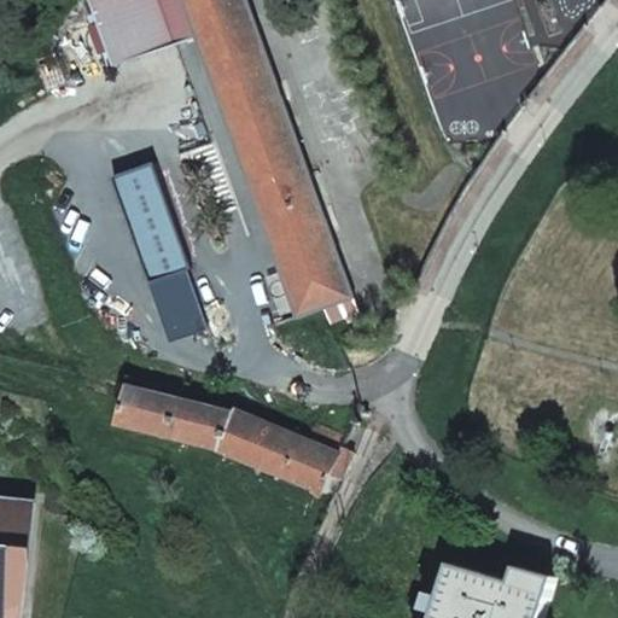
[(92,0),(115,66),(169,47),(152,0),(92,0)]
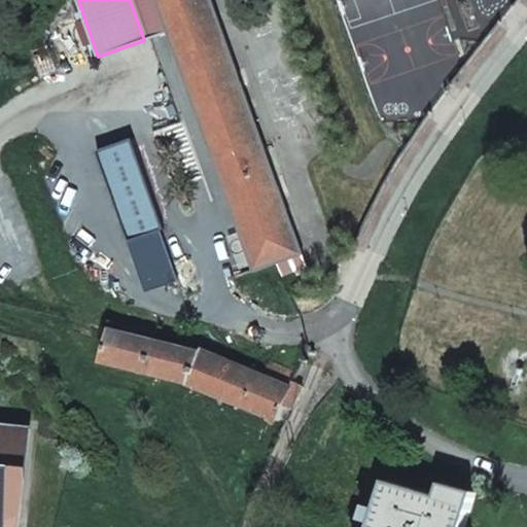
[(301,253),(210,0),(130,0),(144,40),(170,31),(255,270),(301,253)]
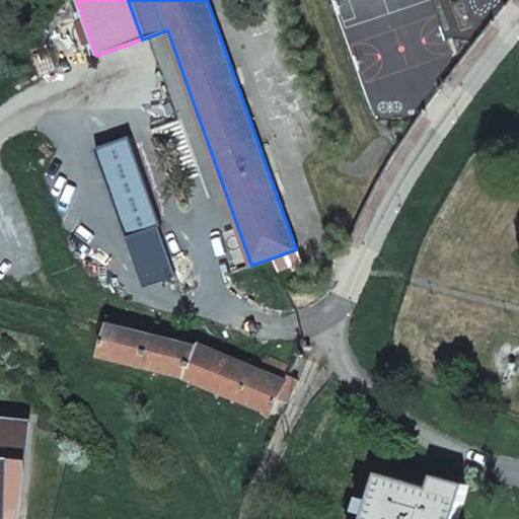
[(130,137),(95,149),(128,238),(162,226),(130,137)]
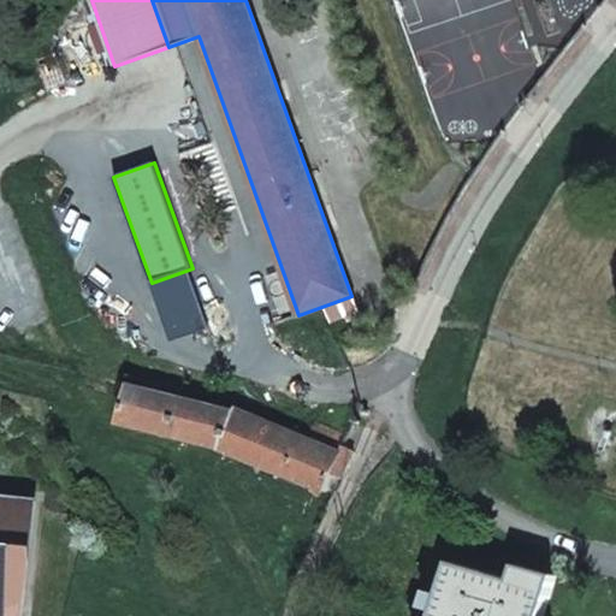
[(350,450),(343,448),(348,437),(315,422),(307,439),(235,409),(214,404),(131,384),(80,372),(76,389),(124,401),(118,422),(218,449),(325,491),(332,472),(341,474),(350,450)]
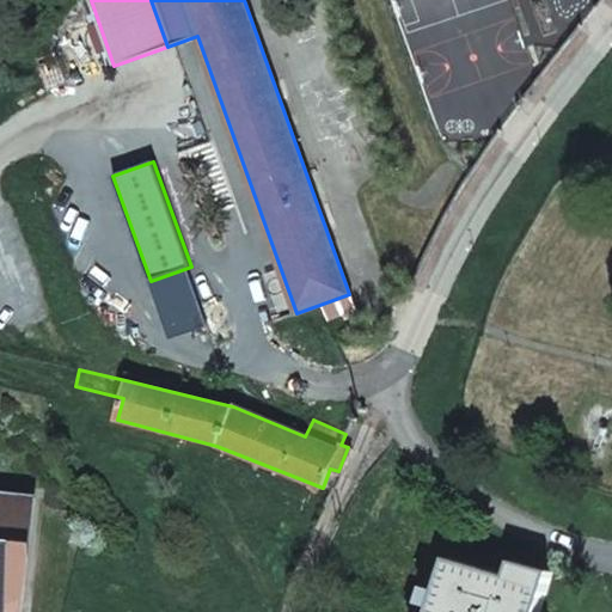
[(0,611),(18,611),(31,497),(0,494),(0,611)]
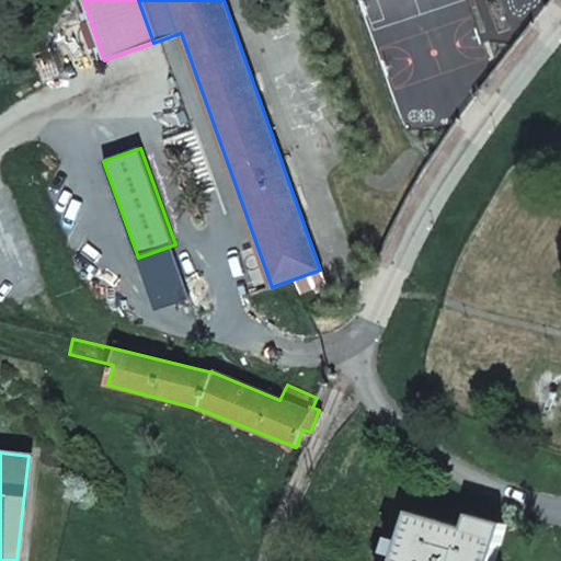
[(470,515),(466,528),(412,513),(397,560),(493,560),(504,525),(470,515)]
